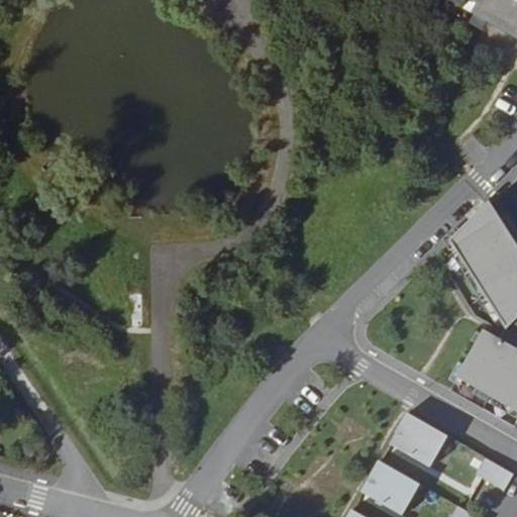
[(516,0),(471,0),(480,5),(475,14),(516,37),(516,0)]
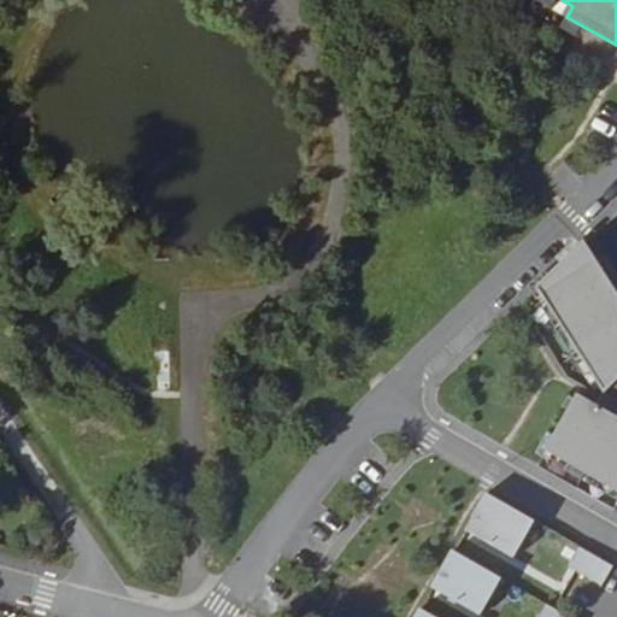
[(538,288),(605,392),(616,380),(616,294),(583,242),(538,288)]
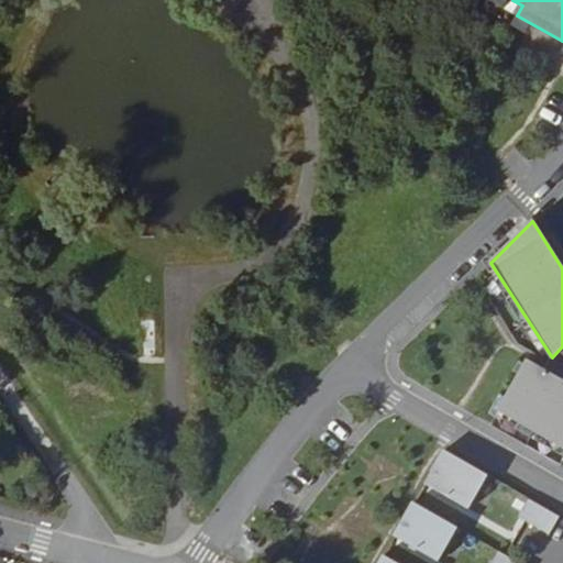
[(562,381),(528,361),(499,410),(562,446),(562,381)]
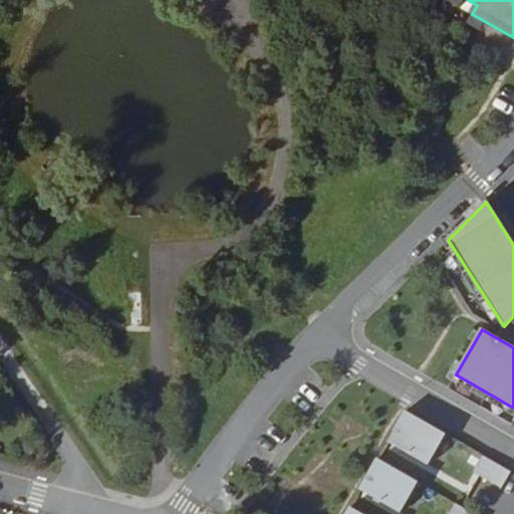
[(406,411),(395,431),(395,432),(390,441),(428,463),(445,434),(406,411)]
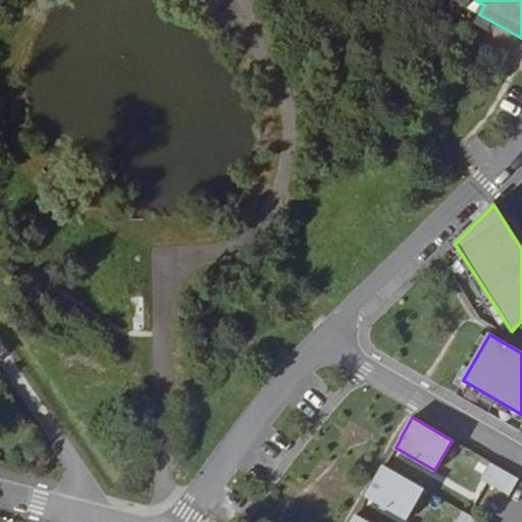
[(491,463),(481,479),(510,496),(520,479),(491,463)]
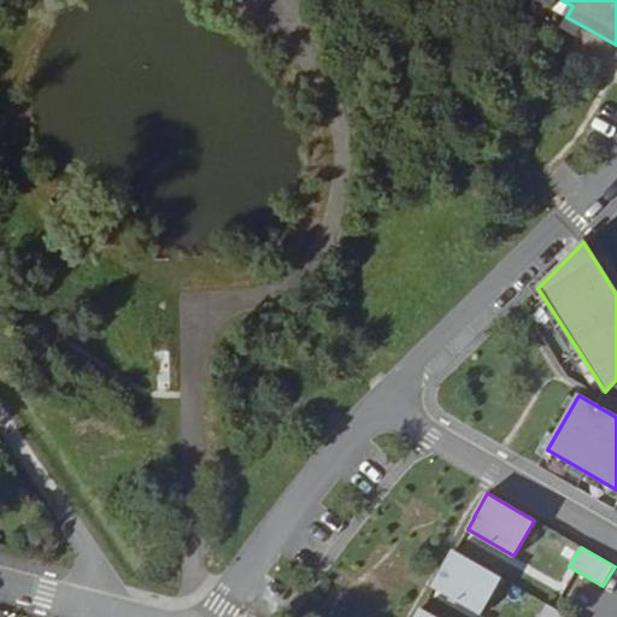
[(456,552),(442,574),(444,575),(436,587),(482,615),(501,579),(456,552)]
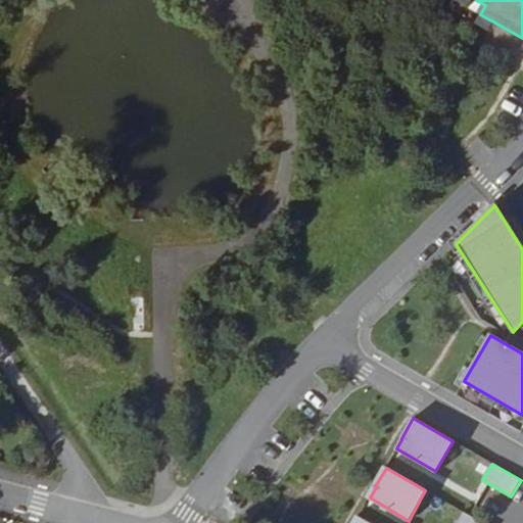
[(481,522),(464,513),(458,522),(481,522)]
